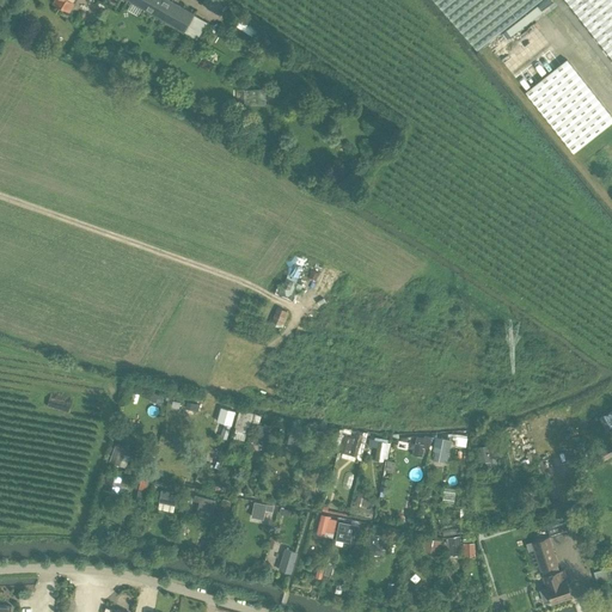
[(54,0),(53,2),(69,12),(74,2),(73,2),(73,0),(54,0)]
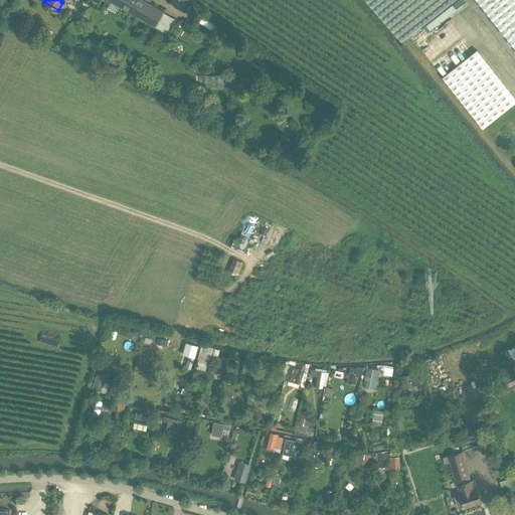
[(174,18),(163,12),(142,0),(108,0),(165,32),(174,18)]
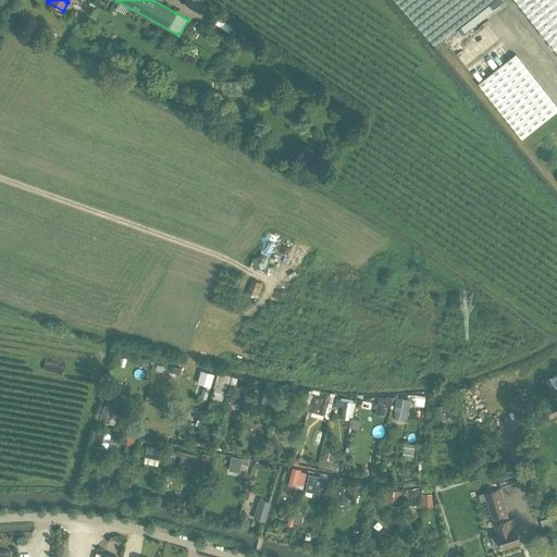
[(394,0),(434,46),(493,0),(394,0)]
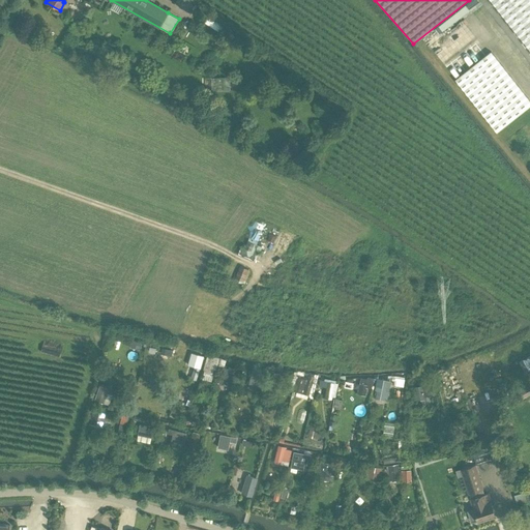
[(529,0),(488,0),(529,53),(529,0)]
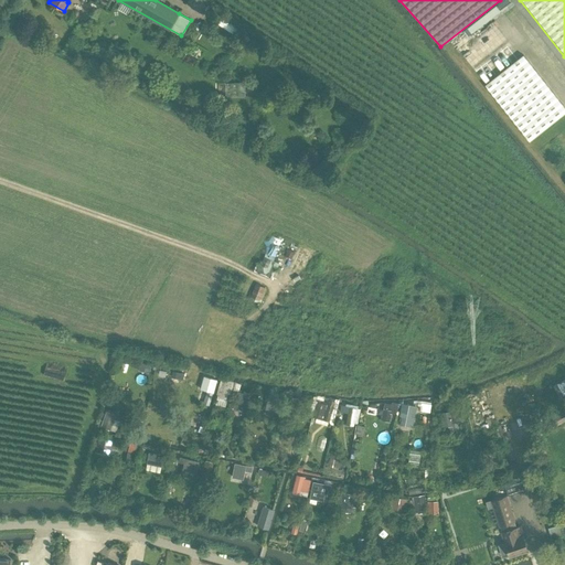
[(217,21),(234,31),(238,23),(222,13),(217,21)]
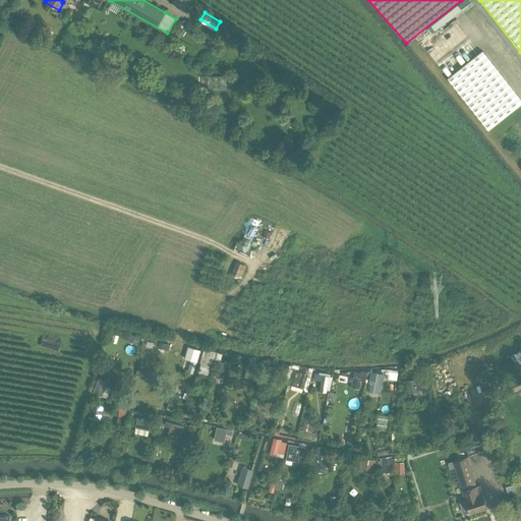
[(184,29),(182,34),(197,41),(200,36),(184,29)]
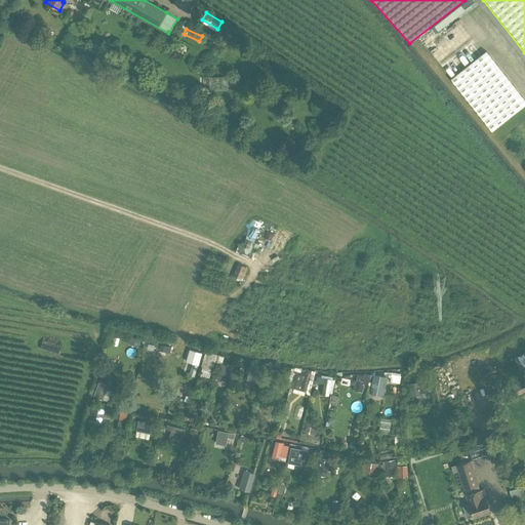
[(524,102),(485,52),(451,80),(491,131),(524,105),(524,102)]
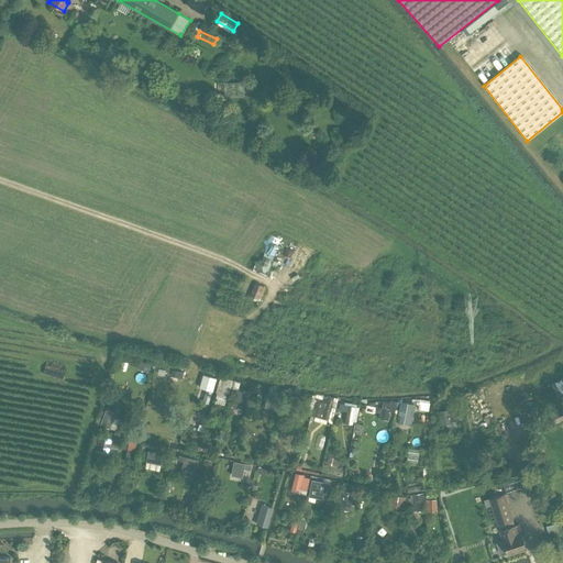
[(148,70),(139,73),(140,83),(151,80),(148,70)]
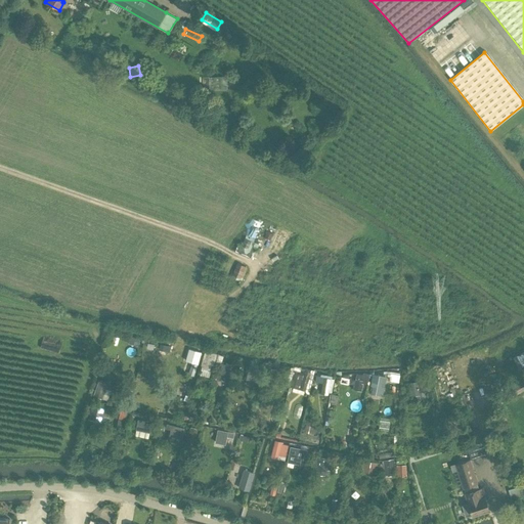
[(210,75),(210,88),(228,87),(228,75),(210,75)]
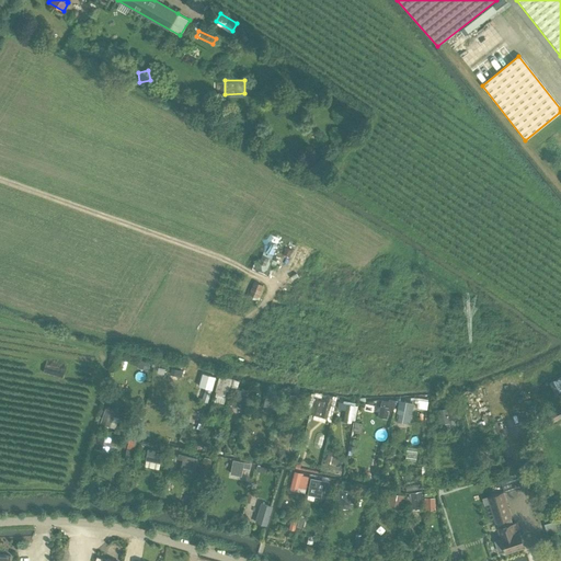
[(311,227),(330,232),(334,220),(316,214),(311,227)]
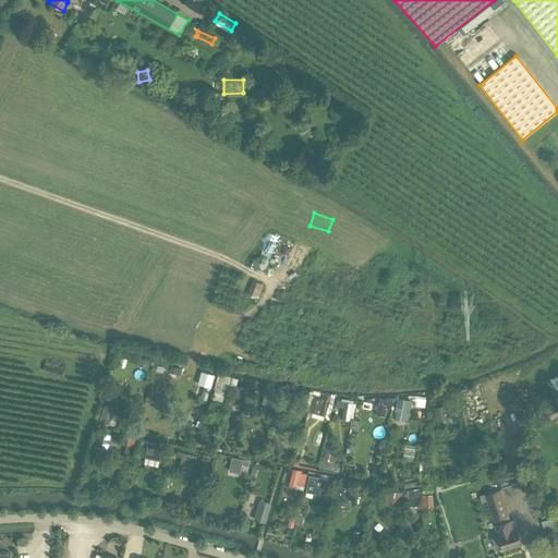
[(268,275),(276,259),(268,256),(268,255),(262,252),(257,261),(253,258),(250,267),(268,275)]
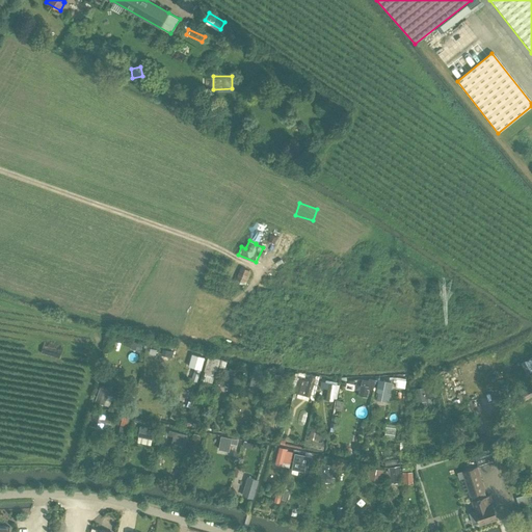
[(241,266),(235,281),(245,285),(246,282),(245,281),(249,270),(241,266)]
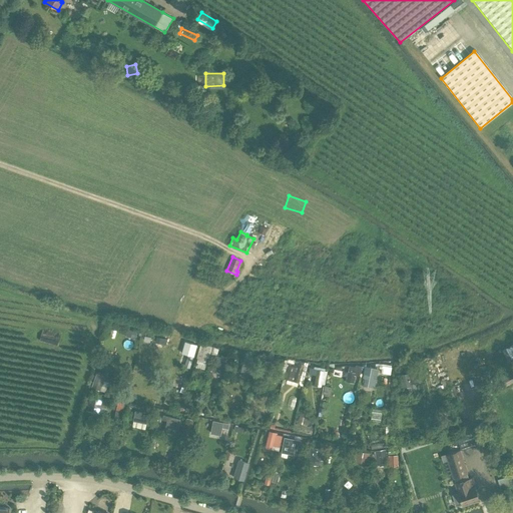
[(126,336),(135,339),(137,332),(128,330),(126,336)]
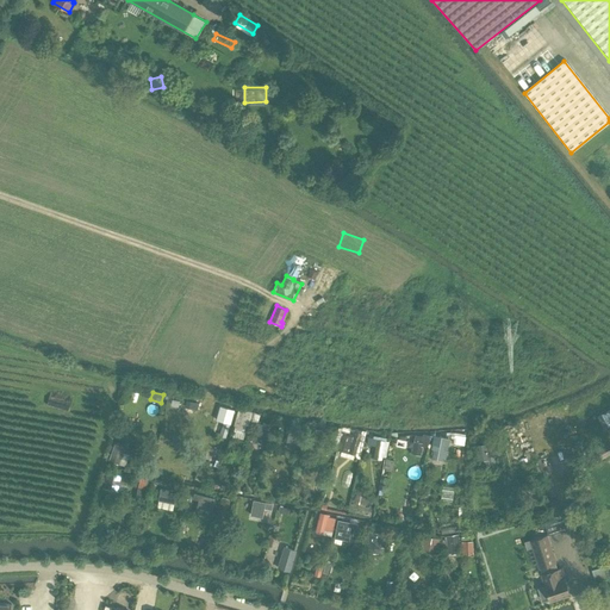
[(57,396),(54,396),(51,409),(74,414),(76,399),(74,399),(74,397),(72,397),(70,398),(61,397),(61,394),(57,393),(57,396)]
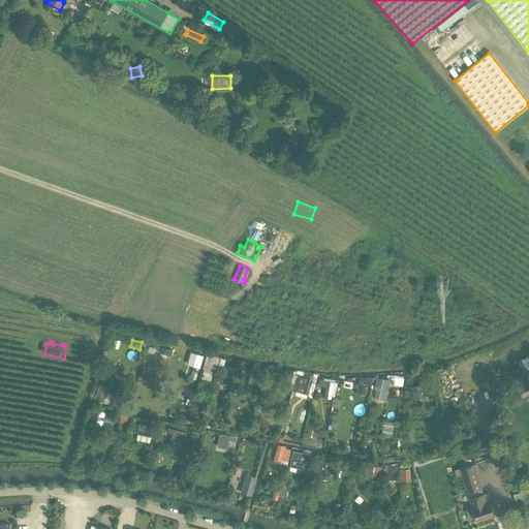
[(178,358),(180,349),(161,345),(159,358),(166,360),(167,355),(178,358)]
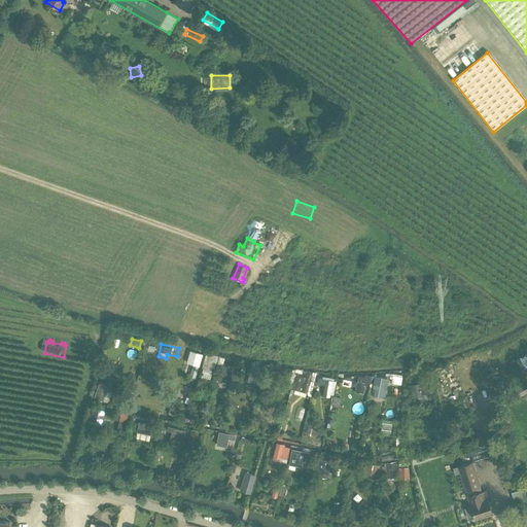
[(190,350),(187,362),(200,365),(203,353),(190,350)]
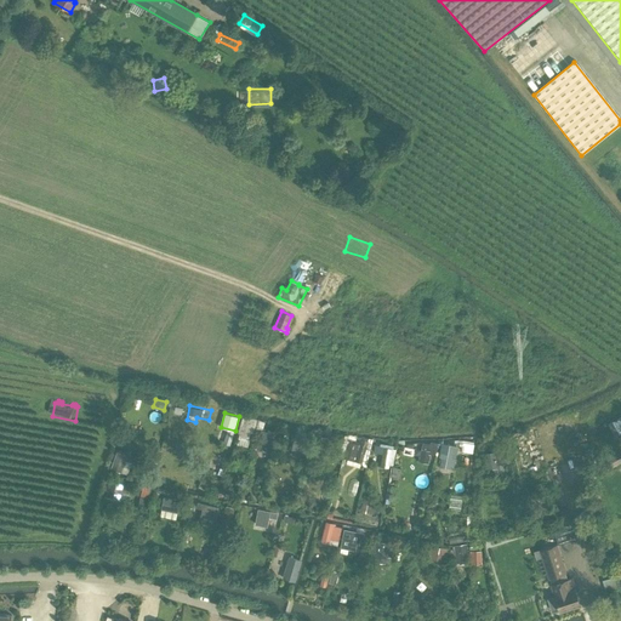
[(250,432),(254,433),(257,419),(243,415),(238,433),(239,434),(238,438),(248,440),(250,432)]
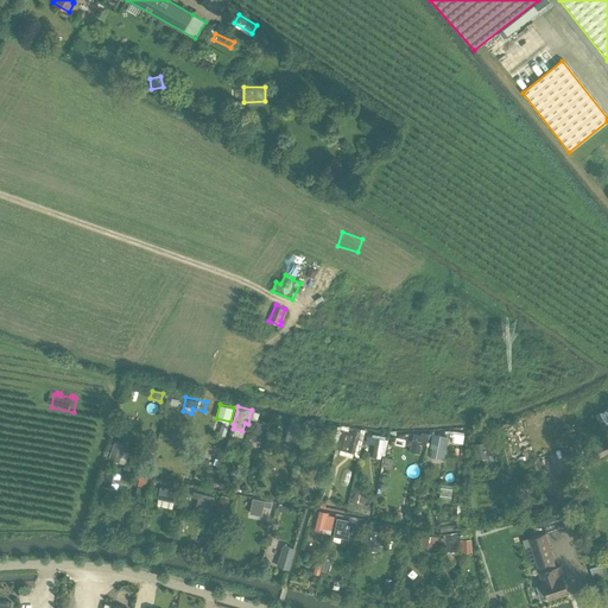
[(263,436),(267,424),(266,423),(267,419),(264,418),(266,413),(260,412),(253,432),(254,432),(252,438),(261,442),(263,436)]
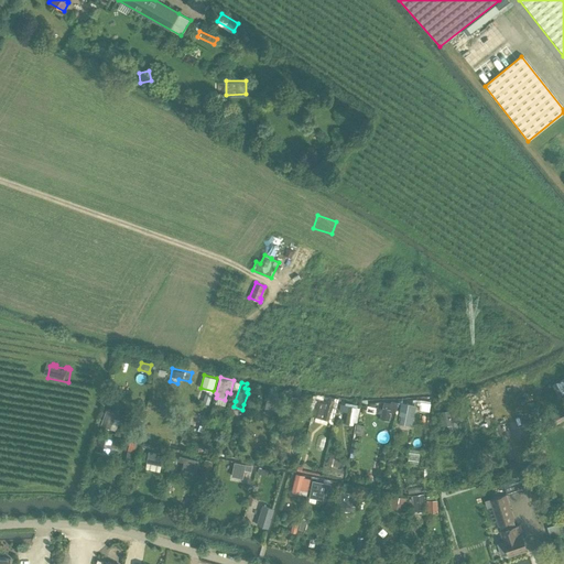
[(550,425),(563,415),(563,404),(563,402),(554,389),(534,401),(550,425)]
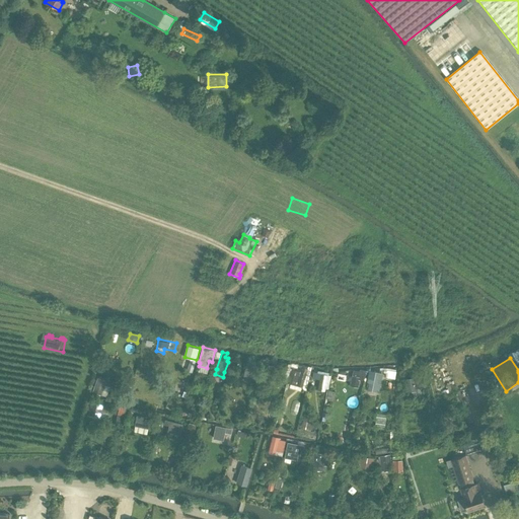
[(252,376),(256,362),(247,360),(243,374),(252,376)]
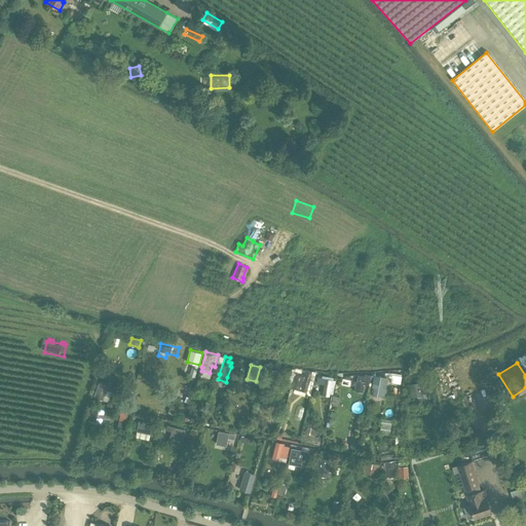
[(295,371),(295,369),(292,368),(292,369),(292,371),(291,374),(285,373),(283,382),(282,384),(291,386),(292,381),(294,375),(295,371)]
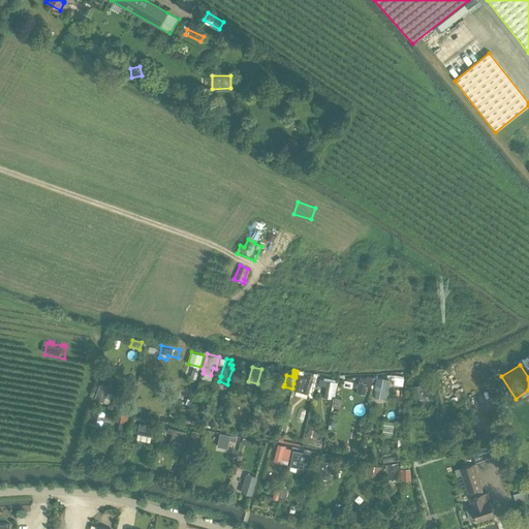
[(282,373),(270,371),(267,382),(279,385),(282,373)]
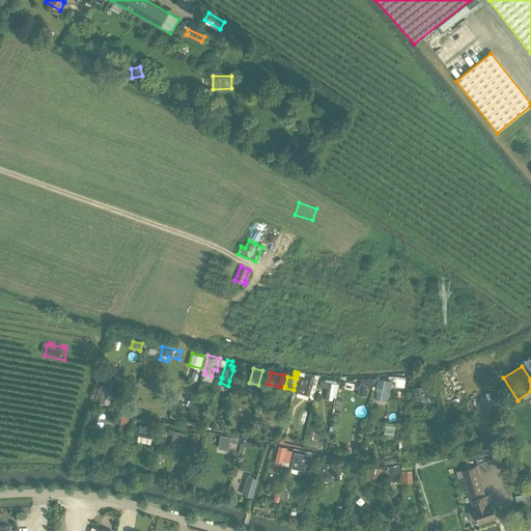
[(294,391),(310,396),(316,376),(309,374),(306,384),(304,383),(305,379),(299,376),(294,391)]
